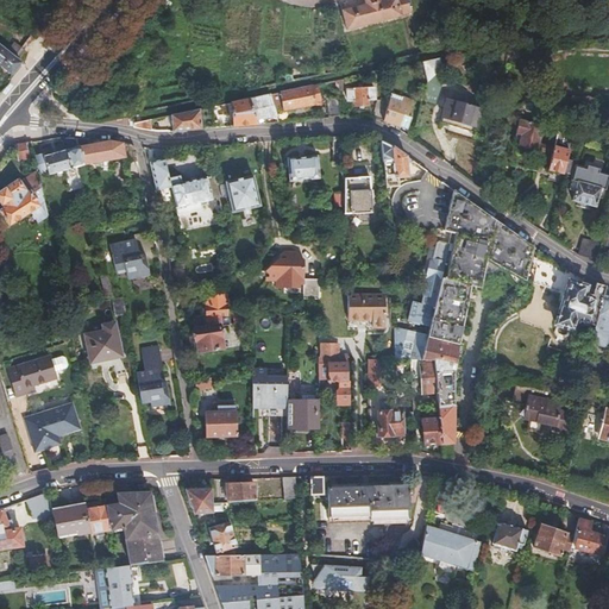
[(419,13),(415,0),(394,0),(381,4),(380,0),(364,0),(365,7),(341,13),(346,32),(401,19),(412,17),(410,16),(419,13)]
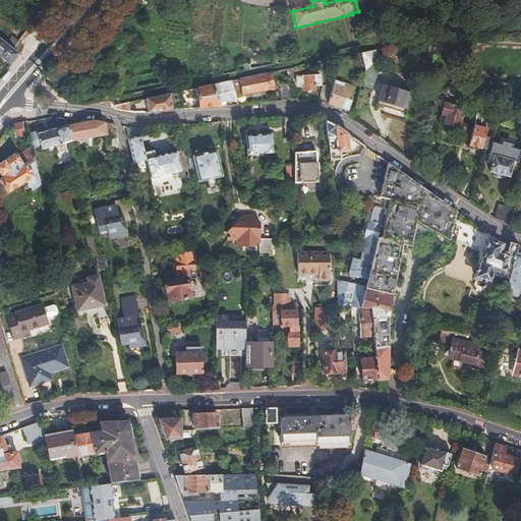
[(18,40),(13,35),(7,43),(12,48),(18,40)]
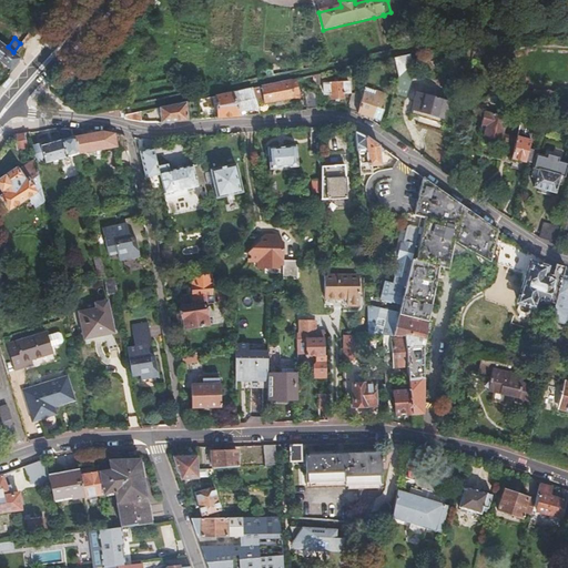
[(0,40),(0,58),(11,68),(20,57),(13,52),(8,47),(0,40)]
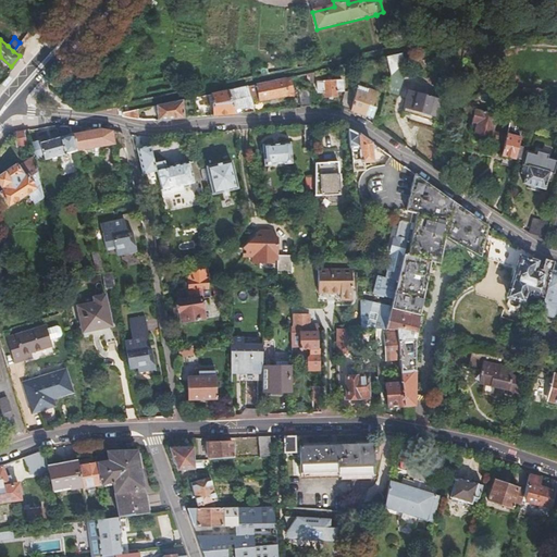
[(406,64),(400,53),(386,57),(391,73),(398,69),(406,64)]
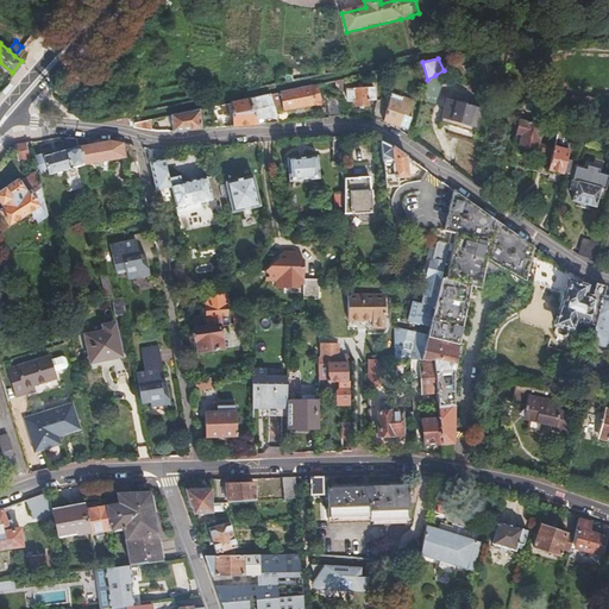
[(441,76),(435,75),(427,80),(425,89),(438,93),(441,76)]
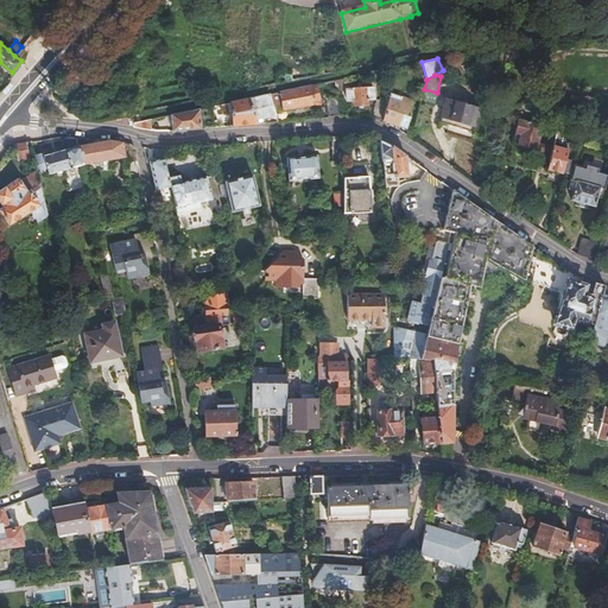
[(320,103),(316,84),(270,94),(272,102),(282,101),(283,109),(320,103)]
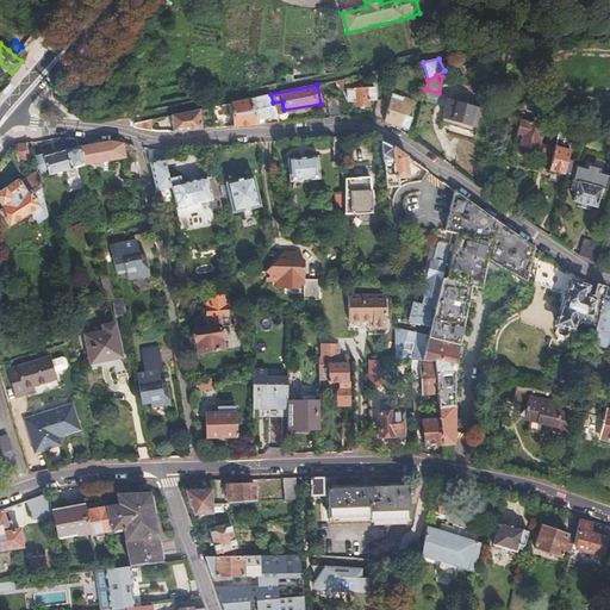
[(374,87),(347,88),(348,99),(355,99),(355,105),(368,105),(368,98),(374,98),(374,87)]
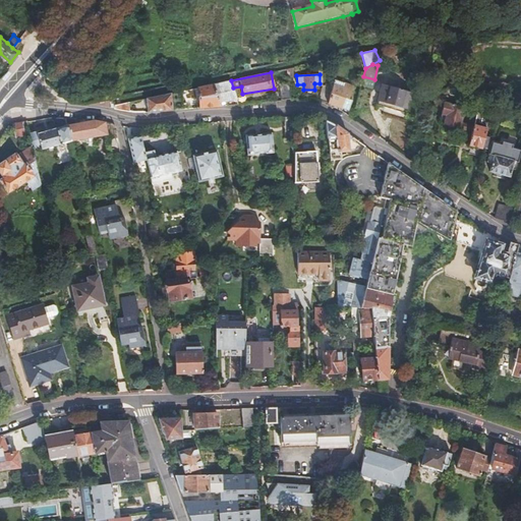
[(363,76),(361,84),(372,88),(374,79),(363,76)]
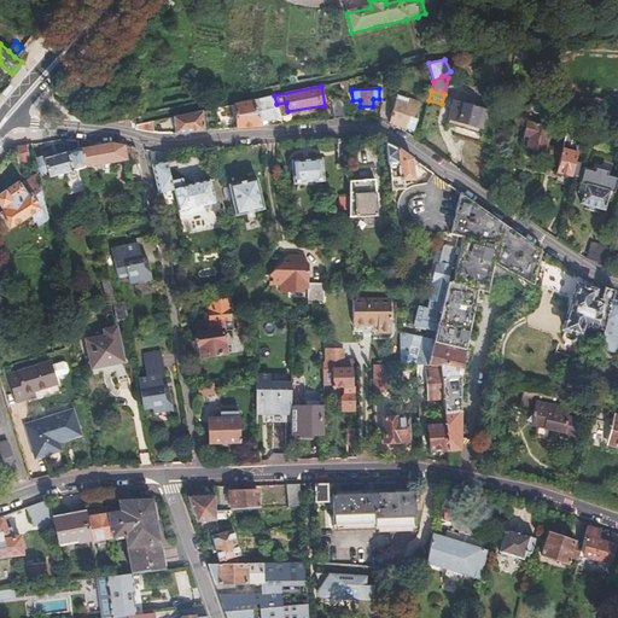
[(277,104),(274,95),(252,100),(260,122),(268,121),(269,124),(283,123),(277,104)]
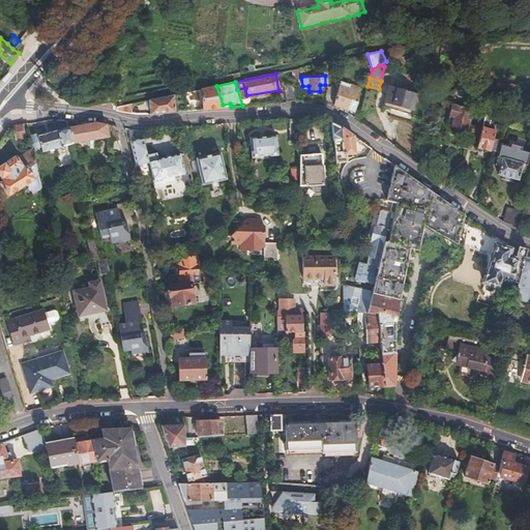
[(337,83),(335,92),(345,94),(347,85),(337,83)]
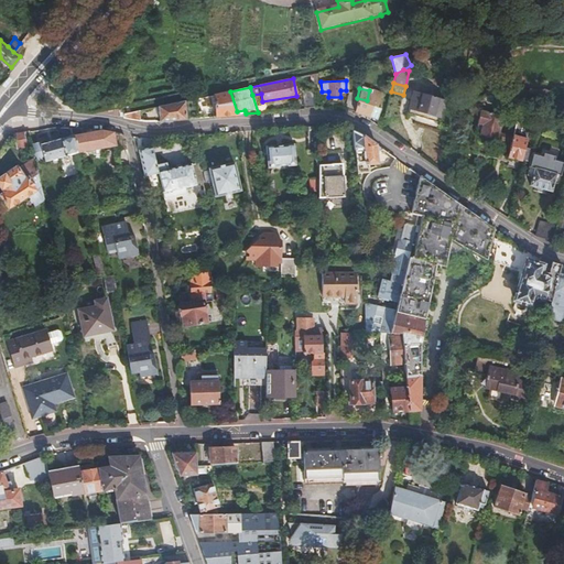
[(314,107),(312,89),(302,91),(304,108),(314,107)]
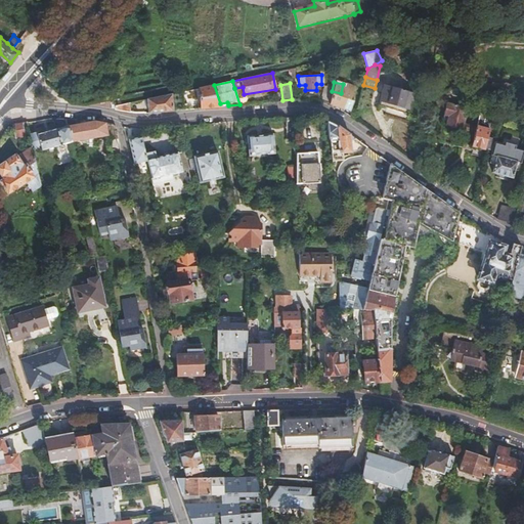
[(341,93),(332,91),(329,103),(351,111),(354,101),(350,101),(354,87),(343,84),(341,93)]
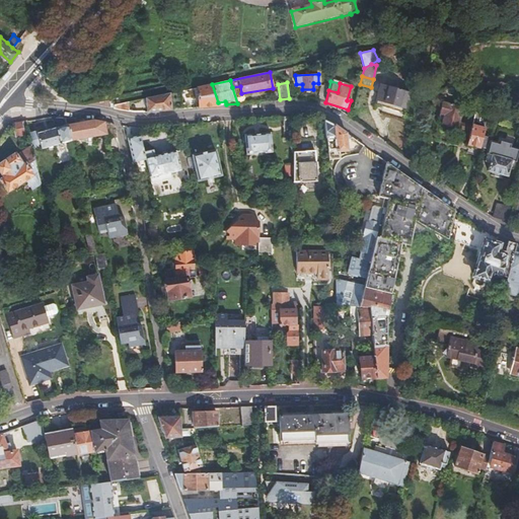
[(218,102),(212,84),(196,87),(199,106),(219,104),(218,102)]
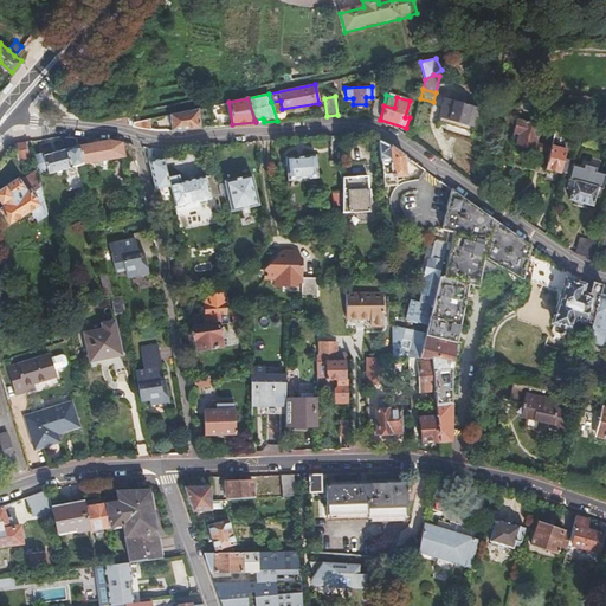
[(384,105),(384,101),(373,98),(371,117),(380,120),(384,105)]
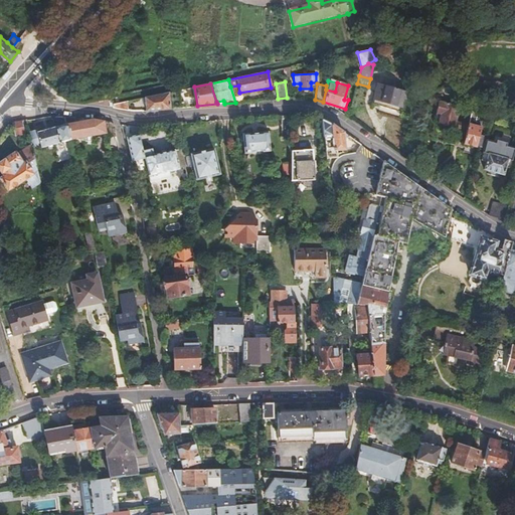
[(378,83),(372,102),(400,112),(406,93),(395,89),(396,87),(390,84),(389,87),(378,83)]
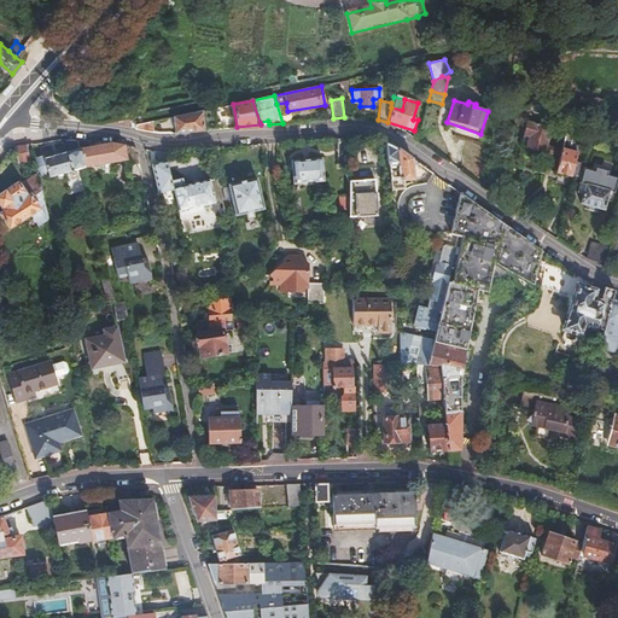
[(216,129),(214,109),(202,111),(204,130),(216,129)]
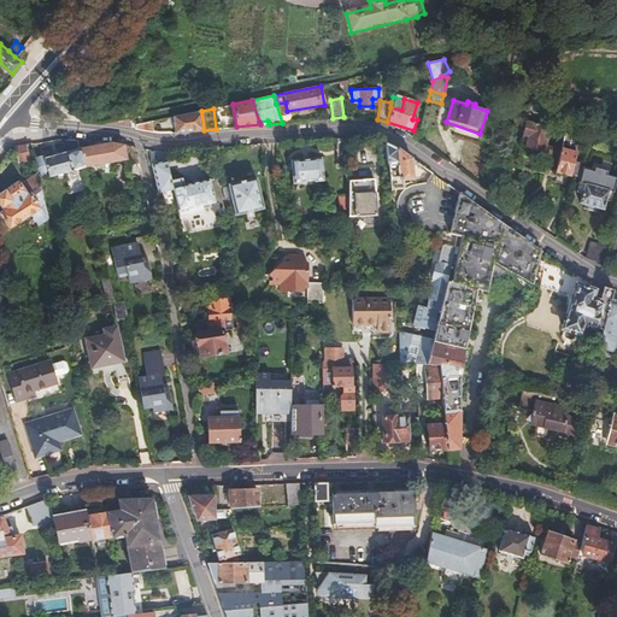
[(204,130),(201,111),(172,117),(175,133),(204,130)]
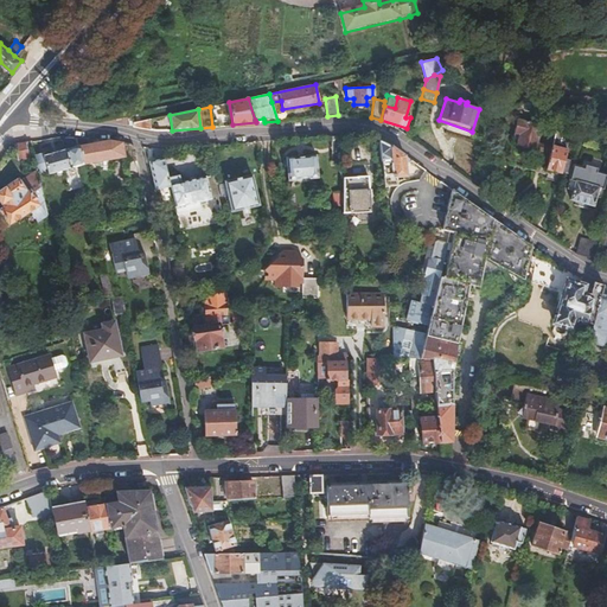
[(149,119),(132,122),(133,126),(151,131),(149,119)]
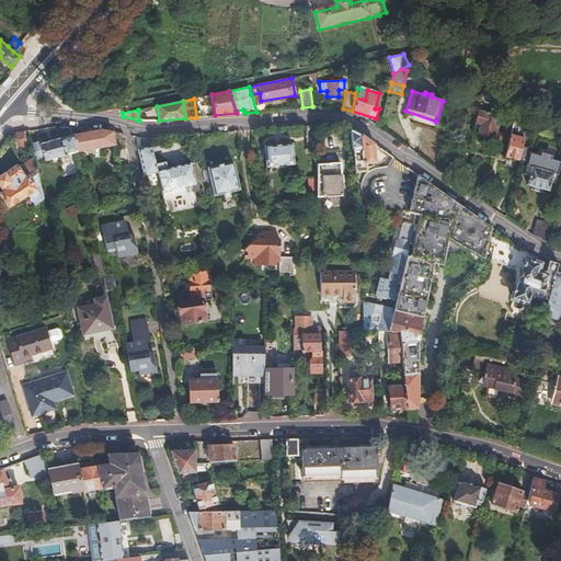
[(495,114),(478,110),(472,132),(477,133),(477,136),(478,137),(480,139),(489,141),(491,140),(493,141),(494,137),(495,132),(496,126),(493,125),(495,114)]
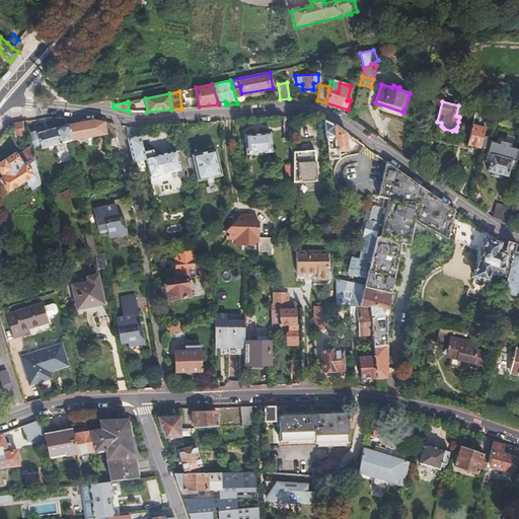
[(477,155),(478,151),(479,146),(482,137),(489,112),(474,112),(471,125),(469,131),(465,148),(467,148),(466,152),(477,155)]
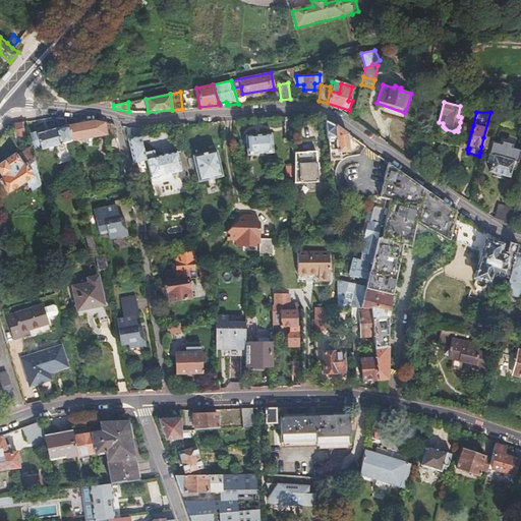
[(281,115),(282,128),(282,129),(294,128),(294,114),(281,115)]
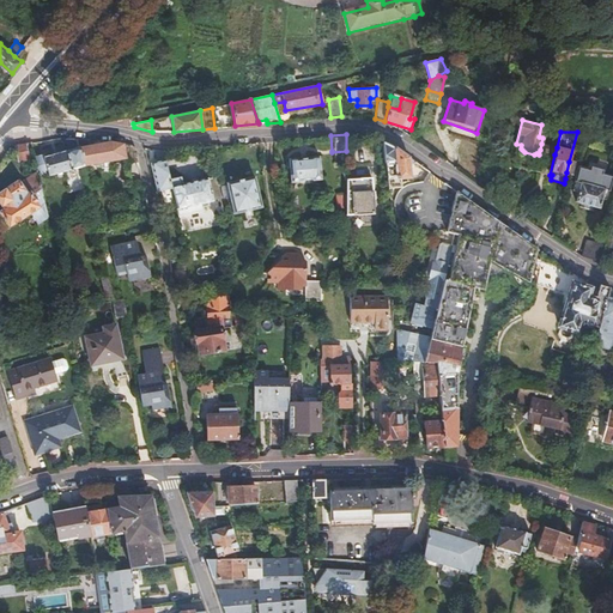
[(36,171),(37,174),(46,173),(47,176),(64,171),(70,195),(87,190),(82,168),(77,147),(74,137),(64,137),(67,150),(42,156),(42,153),(32,156),(36,171)]
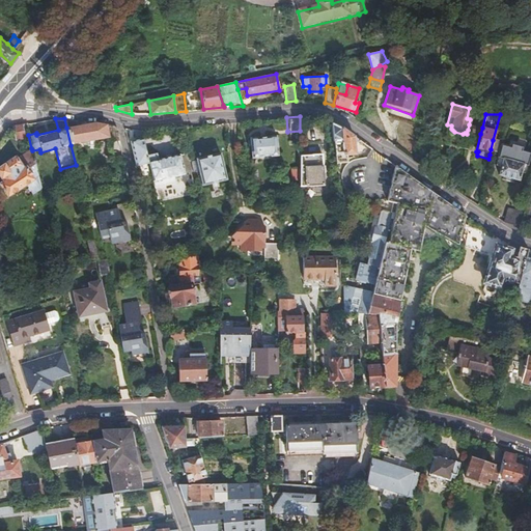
[(66,128),(71,145),(108,136),(109,141),(118,139),(115,126),(109,124),(106,123),(101,122),(93,121),(66,128)]
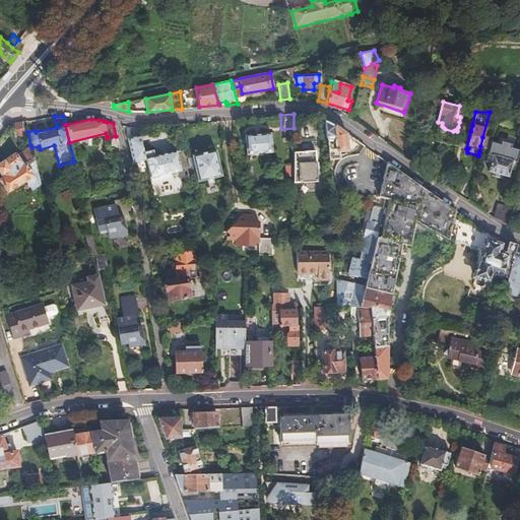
[(327,121),(324,119),(328,159),(338,157),(337,151),(348,149),(347,139),(351,138),(352,136),(336,125),(327,121)]
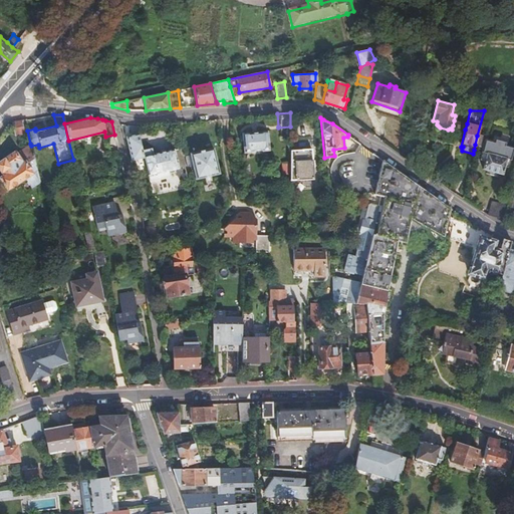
[(23,122),(22,118),(11,120),(14,134),(24,132),(22,122),(23,122)]
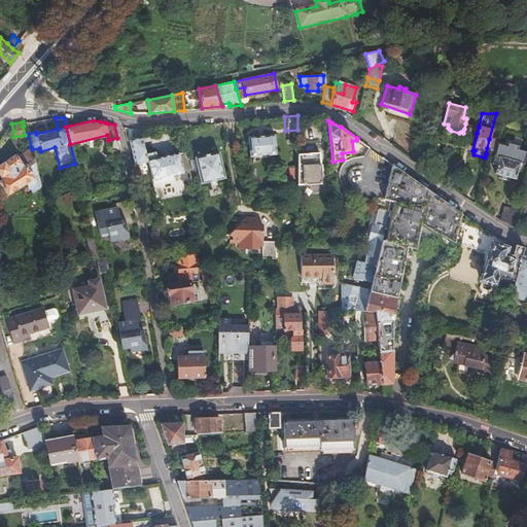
[(477,133),(479,127),(465,124),(464,129),(477,133)]
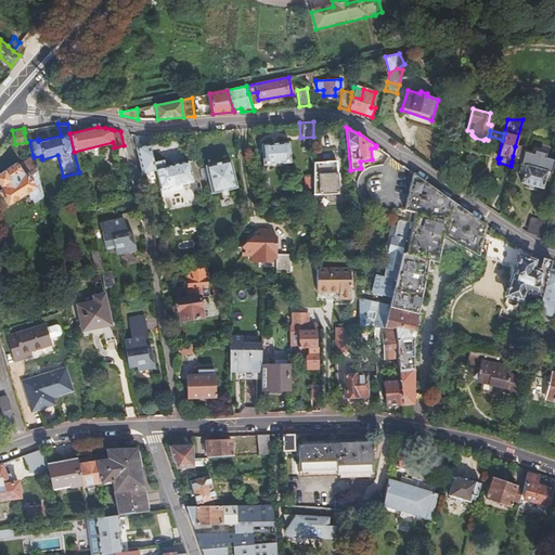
[(153,184),(159,182),(154,160),(147,134),(140,133),(143,145),(137,146),(143,173),(149,171),(150,178),(151,178),(153,184)]
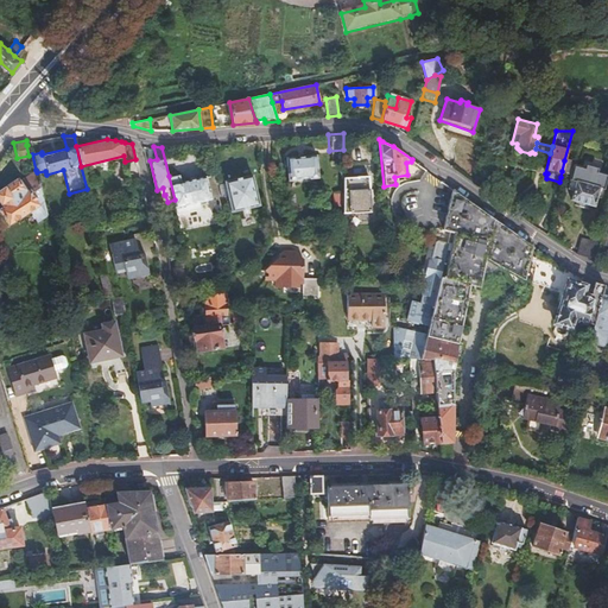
[(293,156),(286,156),(289,179),(296,178),(297,177),(308,176),(309,177),(317,177),(315,153),(308,154),(306,156),(295,157),(293,156)]
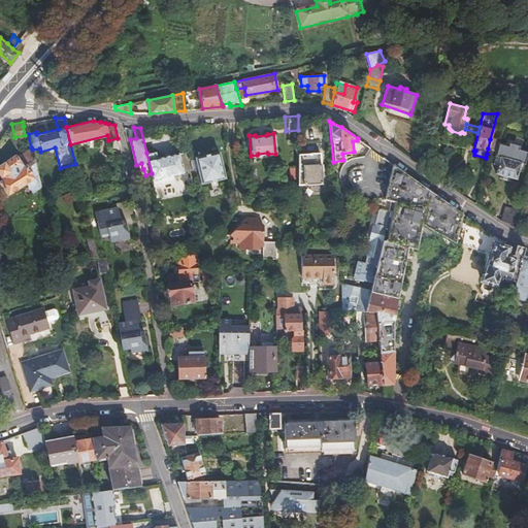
[(490,139),(488,149),(495,151),(497,140),(490,139)]
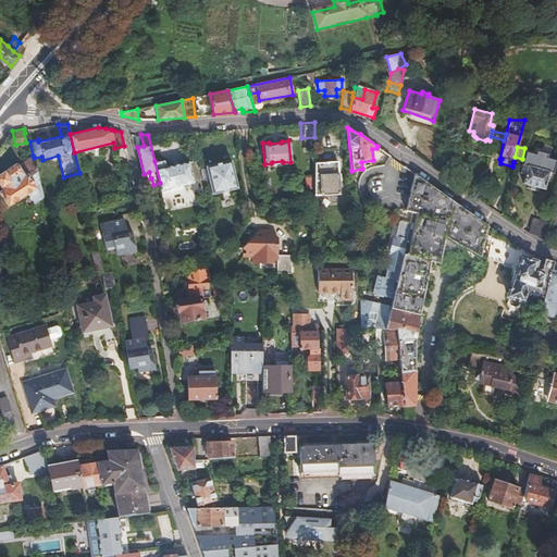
[(32,202),(41,196),(34,158),(33,156),(15,168),(13,164),(0,173),(0,197),(7,207),(20,198),(25,194),(32,202)]
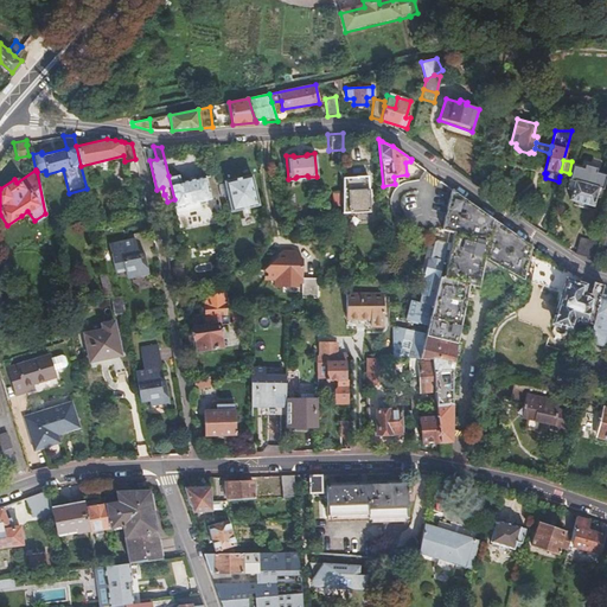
[(574,171),(570,181),(576,183),(574,192),(572,202),(595,208),(598,198),(600,189),(605,190),(606,179),(598,177),(598,172),(586,170),(585,173),(574,171)]
